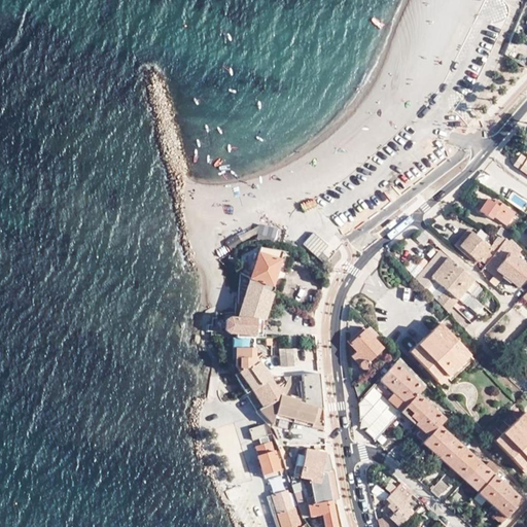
[(523,49),(526,43),(526,34),(518,44),(523,49)]
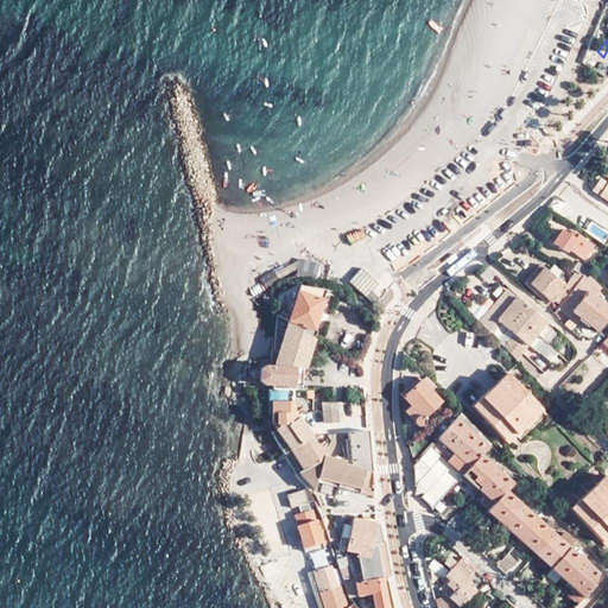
[(597,52),(587,49),(582,63),(588,67),(597,52)]
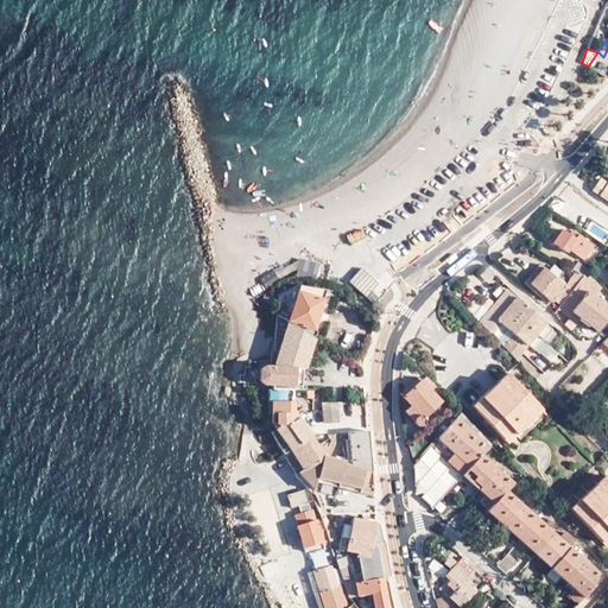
[(607,178),(605,182),(599,178),(591,188),(607,200),(607,178)]
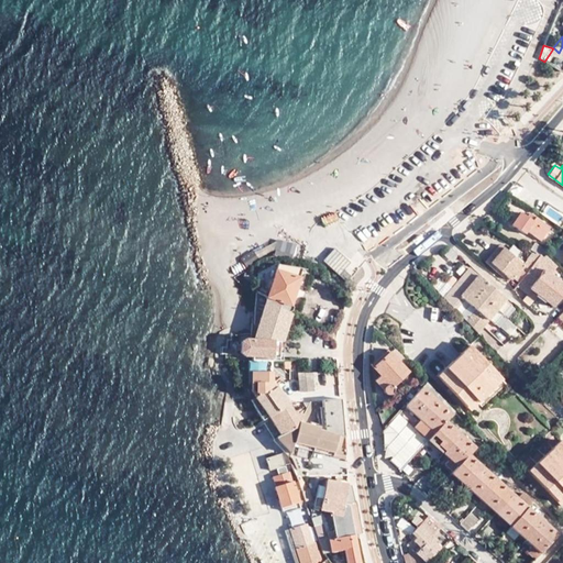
[(541,240),(551,225),(530,211),(527,214),(520,210),(511,223),(525,233),(527,231),(541,240)]
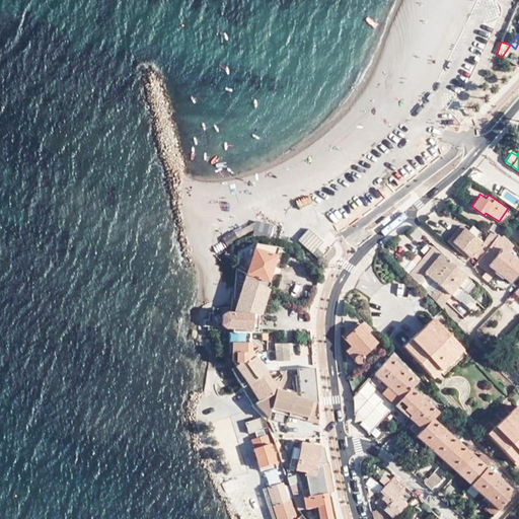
[(256,221),(253,230),(272,234),(274,225),(256,221)]
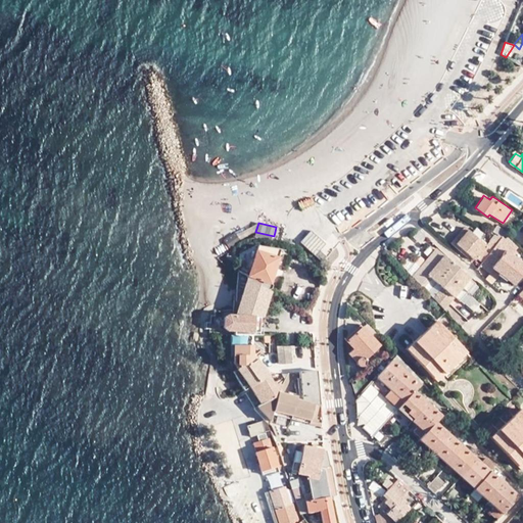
[(495,225),(491,231),(501,236),(503,237),(506,231),(495,225)]
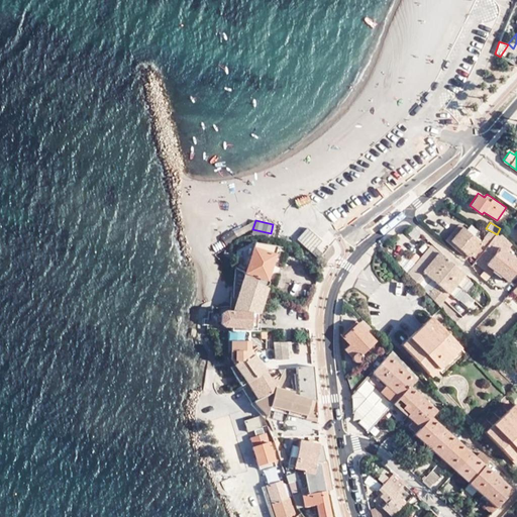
[(444,238),(448,241),(450,239),(462,227),(458,223),(444,238)]
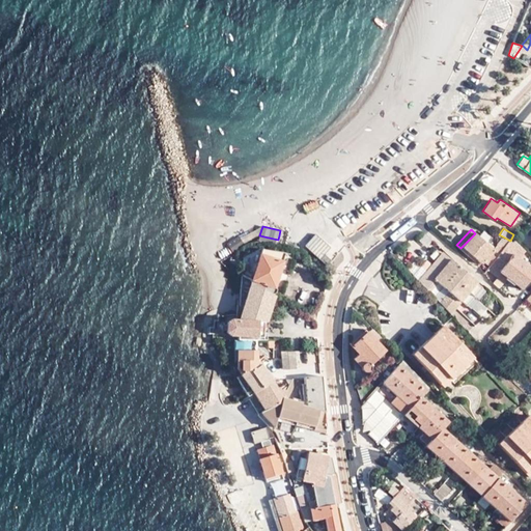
[(316,233),(306,246),(320,259),(326,254),(331,248),(316,233)]
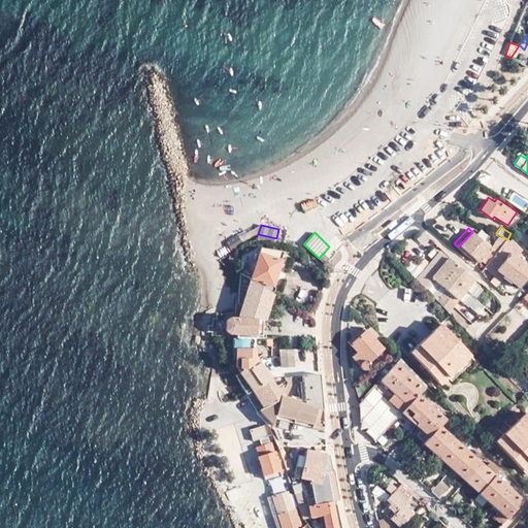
[(481,258),(487,263),(489,260),(499,246),(495,242),(491,248),(472,232),(460,244),(474,258),(479,261),(481,258)]
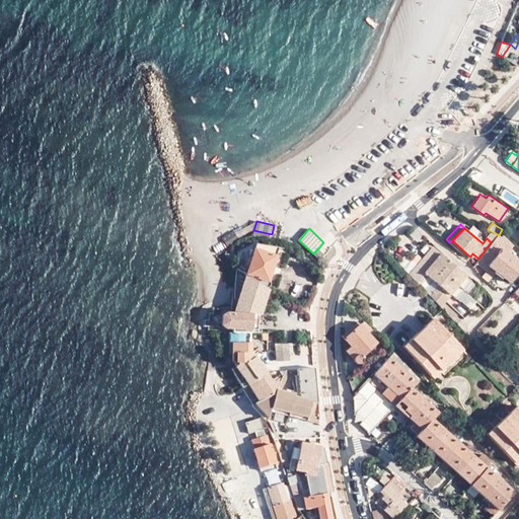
[(222,238),(227,246),(238,239),(233,231),(222,238)]
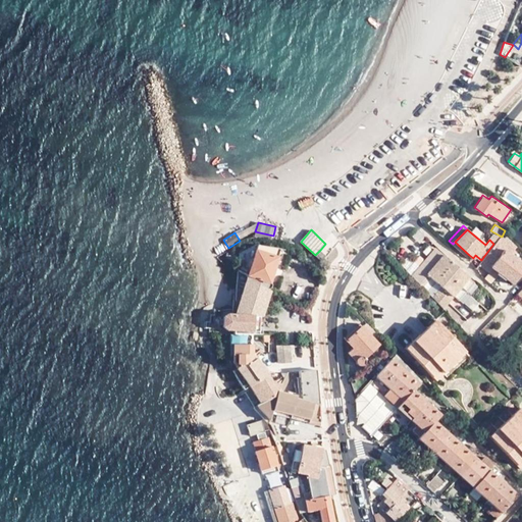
[(491,267),(499,273),(513,283),(521,270),(521,263),(510,254),(499,246),(501,244),(512,252),(516,246),(508,236),(503,238),(502,237),(500,236),(493,244),(483,257),(492,264),(491,267)]
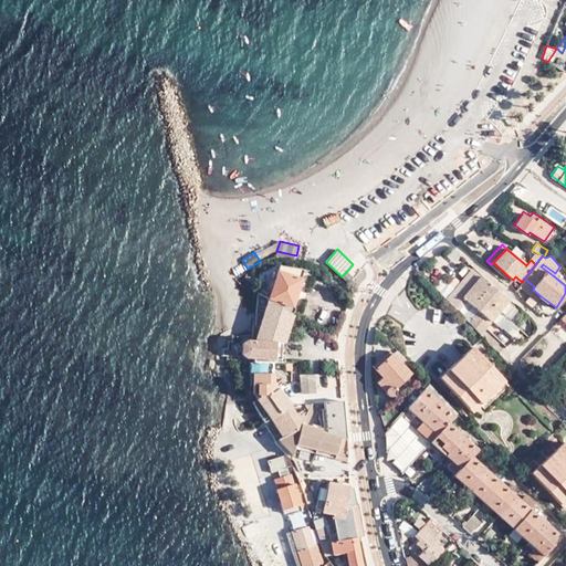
[(506,279),(509,276),(493,262),(491,264),(506,279)]
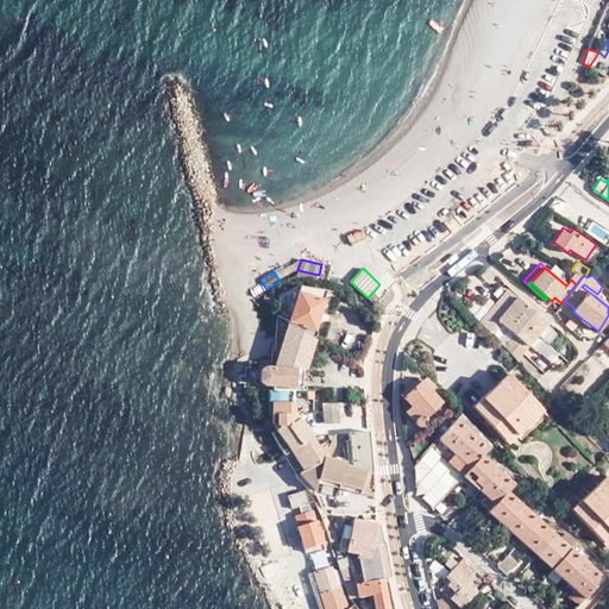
[(297,326),(314,337),(318,336),(319,331),(315,328),(327,289),(302,286),(290,320),(299,324),(297,326)]
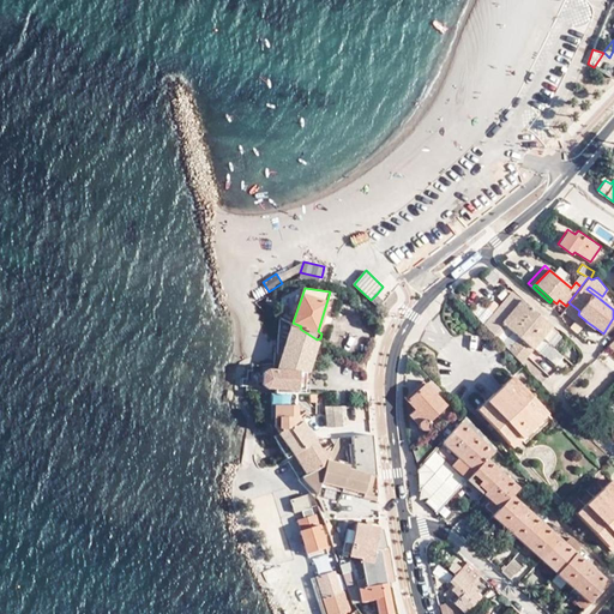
[(600,299),(613,309),(613,308),(613,296),(607,289),(602,296),(600,299)]
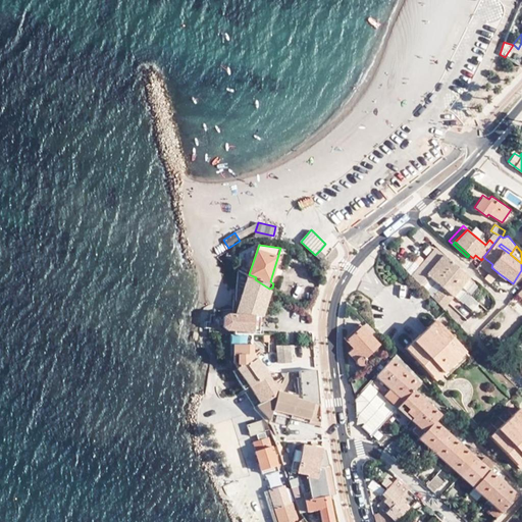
[(409,255),(400,264),(420,285),(430,274),(441,286),(431,297),(441,307),(453,296),(469,280),(470,279),(439,248),(420,266),(409,255)]
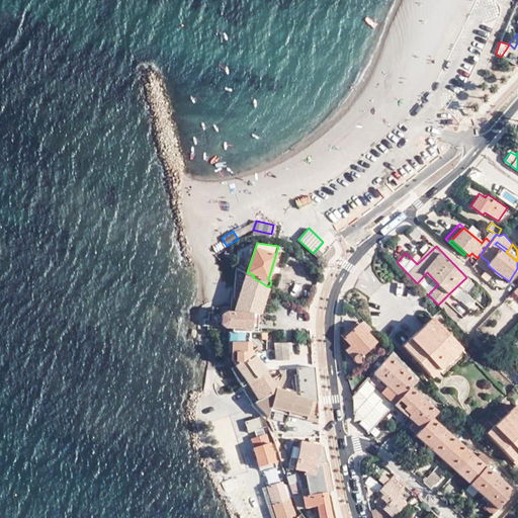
[(325,254),(318,248),(313,253),(319,259),(325,254)]
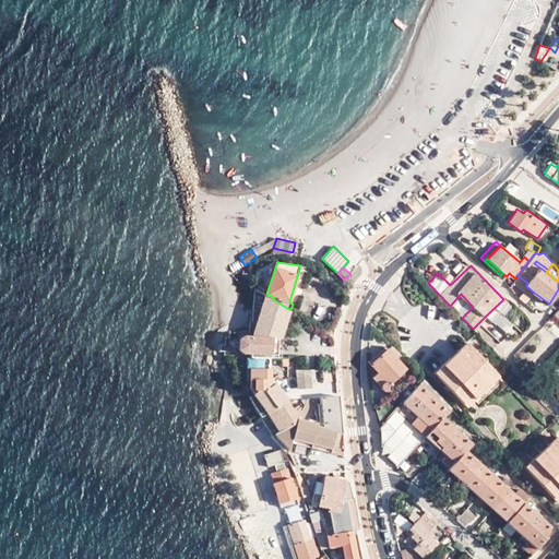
[(515,278),(513,283),(531,297),(534,293),(526,286),(527,283),(518,275),(515,278)]
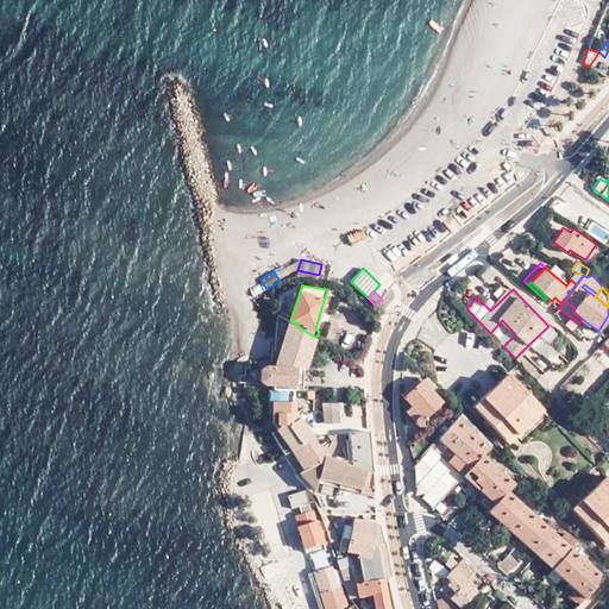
[(290,320),(275,366),(280,366),(303,369),(314,337),(297,326),(299,324),(290,320)]
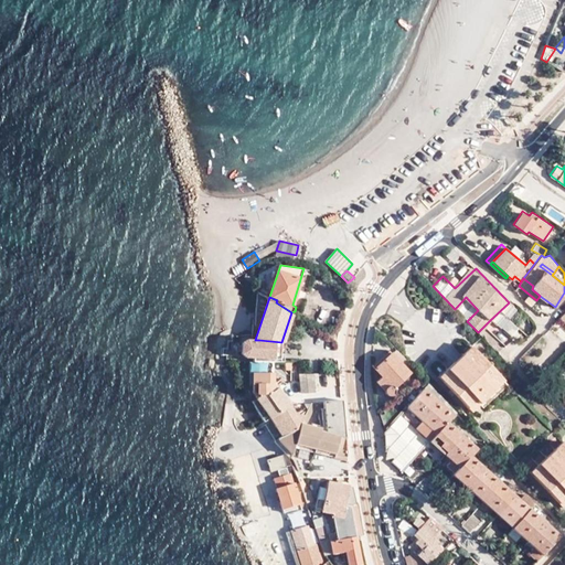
[(513,309),(508,304),(490,320),(496,327),(513,309)]
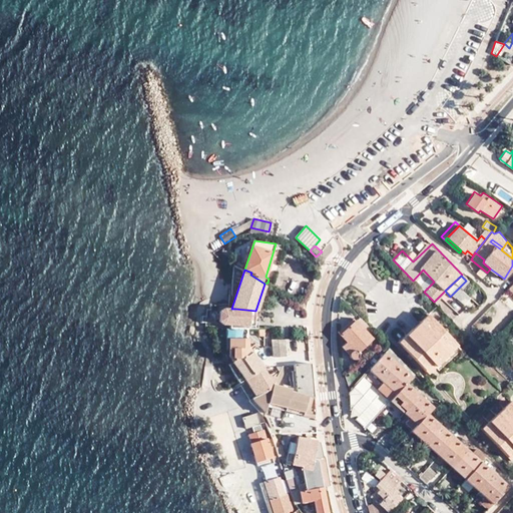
[(230,309),(228,309),(224,309),(220,312),(220,320),(224,323),(230,324),(231,309),(230,309)]
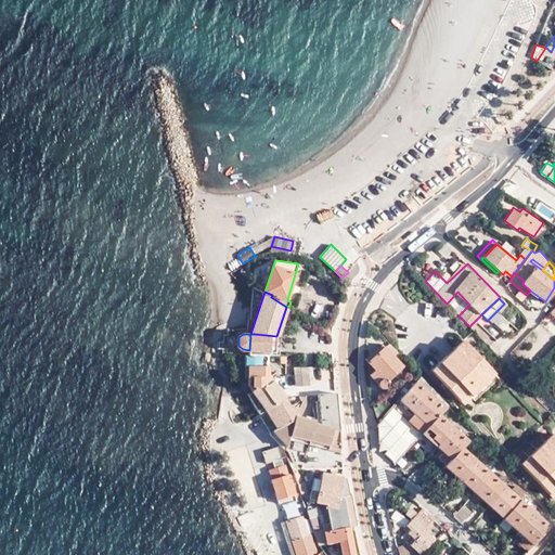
[(269,351),(270,335),(255,334),(250,334),(249,350),(249,355),(269,355),(269,351)]
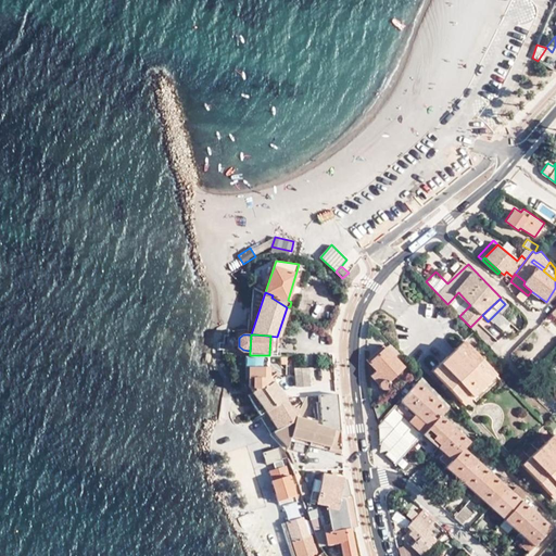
[(452,359),(467,344),(463,341),(449,355),(452,359)]
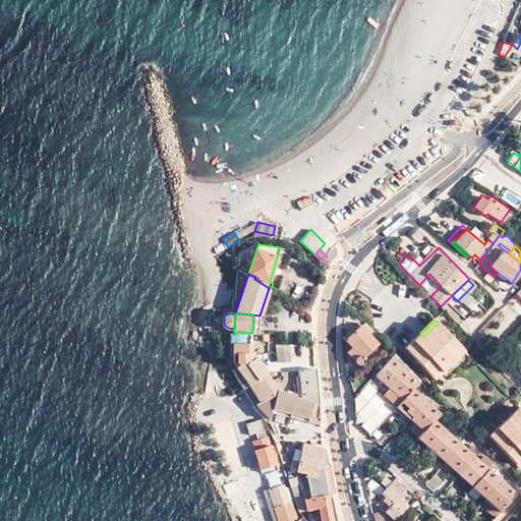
[(346,339),(360,326),(358,323),(344,337),(346,339)]
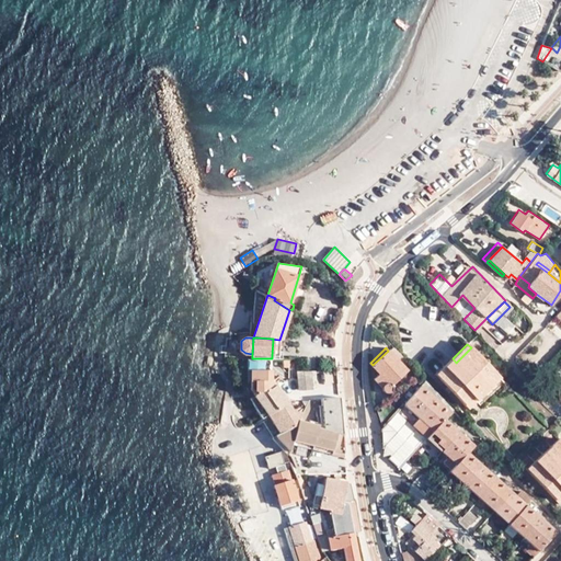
[(441,378),(466,403),(473,396),(477,399),(500,375),(471,347),(456,363),(453,358),(444,367),(448,370),(441,378)]
